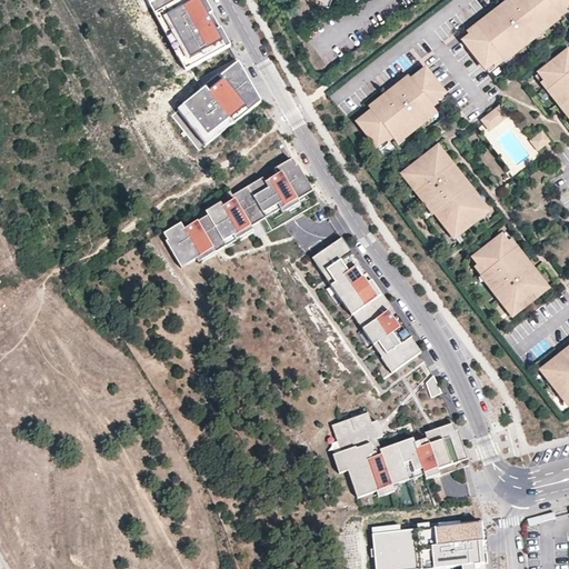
[(203,0),(146,0),(186,69),(229,45),(203,0)]
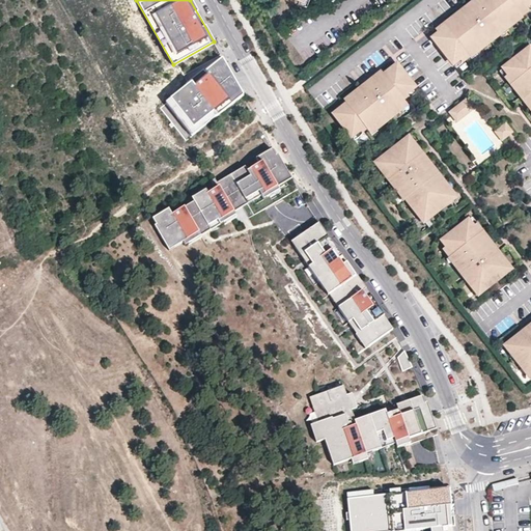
[(431,35),(452,62),(458,57),(460,60),(469,53),(468,53),(473,49),(475,50),(485,42),(484,39),(488,36),(491,37),(502,29),(500,27),(504,24),(505,25),(515,17),(513,14),(518,10),(520,14),(528,7),(526,4),(530,0),(471,0),(448,19),(450,22),(446,25),(444,22),(436,29),(438,31),(431,35)]
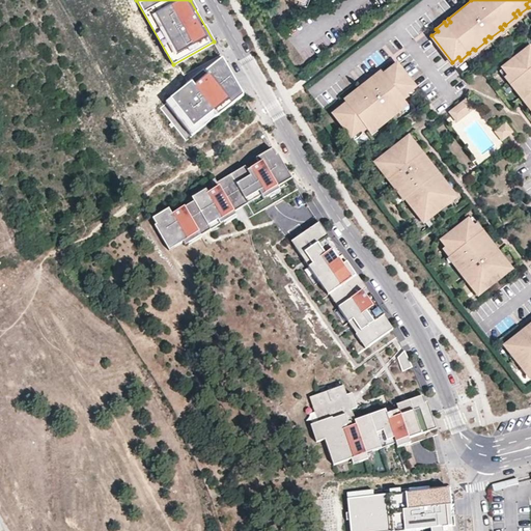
[(530,50),(527,46),(501,66),(506,73),(504,75),(510,82),(512,80),(515,84),(513,86),(530,109),(530,50)]
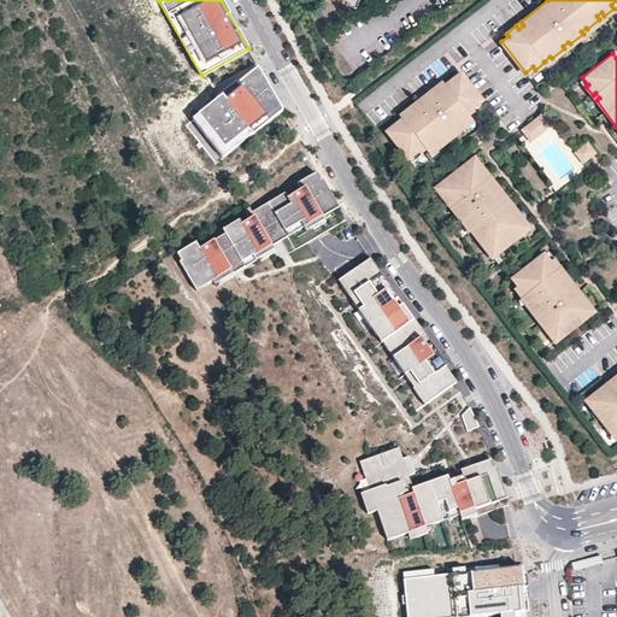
[(281,110),(257,66),(197,115),(227,152),(281,110)]
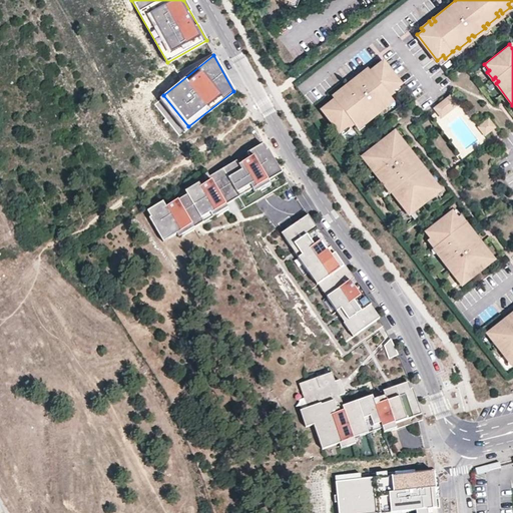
[(337,94),(320,108),(338,129),(345,123),(347,125),(351,121),(354,125),(359,120),(361,122),(372,114),(370,112),(375,109),(376,110),(387,102),(385,100),(390,97),(387,93),(392,90),(390,88),(398,82),(381,60),(364,73),(362,71),(335,92),(337,94)]
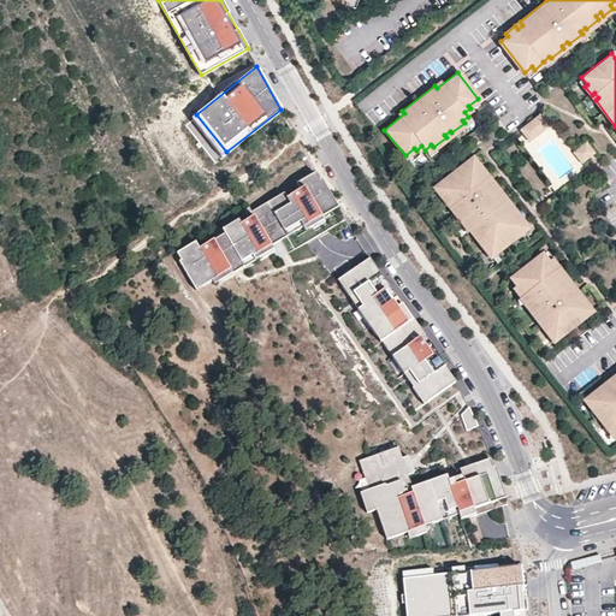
[(548,126),(539,116),(520,130),(526,137),(529,135),(532,137),(548,126)]
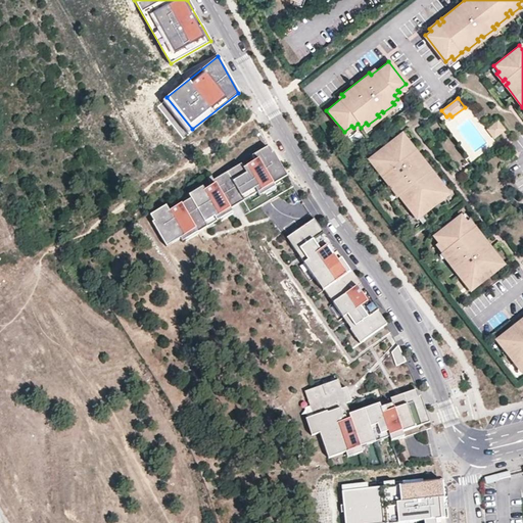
[(504,131),(496,123),(486,130),(493,138),(504,131)]
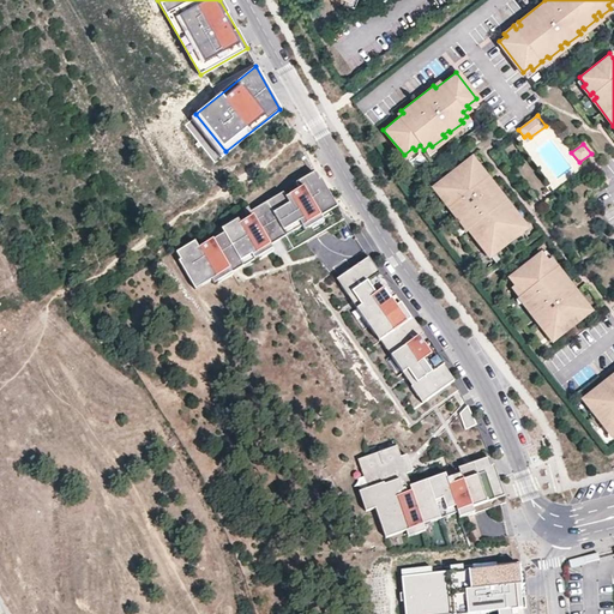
[(470,164),(467,158),(434,184),(439,191),(438,192),(447,205),(450,204),(453,209),(451,211),(462,223),(464,222),(468,227),(467,227),(482,247),(489,241),(494,248),(517,230),(512,224),(518,218),(503,198),(499,200),(495,196),(499,193),(474,161),(470,164)]
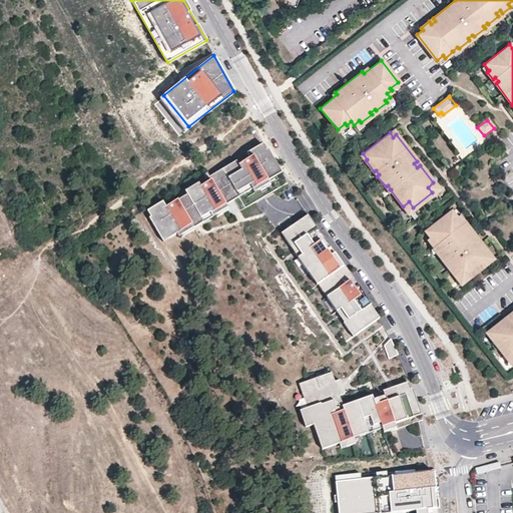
[(161,199),(145,208),(149,214),(147,215),(161,239),(175,231),(177,235),(192,227),(189,221),(199,216),(202,221),(226,207),(221,198),(229,193),(238,208),(286,180),(263,141),(245,150),(248,156),(206,181),(179,196),(164,205),(161,199)]
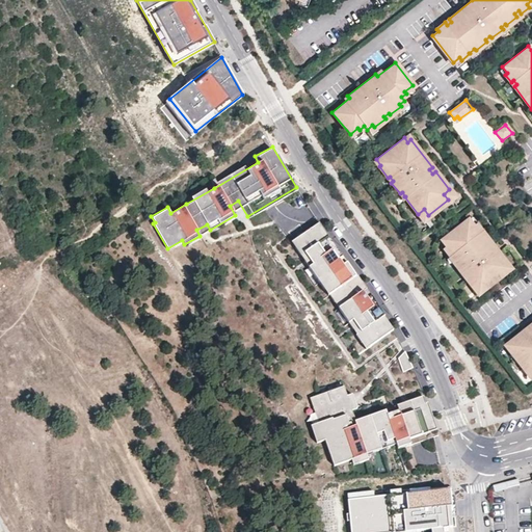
[(213,178),(182,195),(186,204),(214,188),(211,183),(215,181),(213,178)]
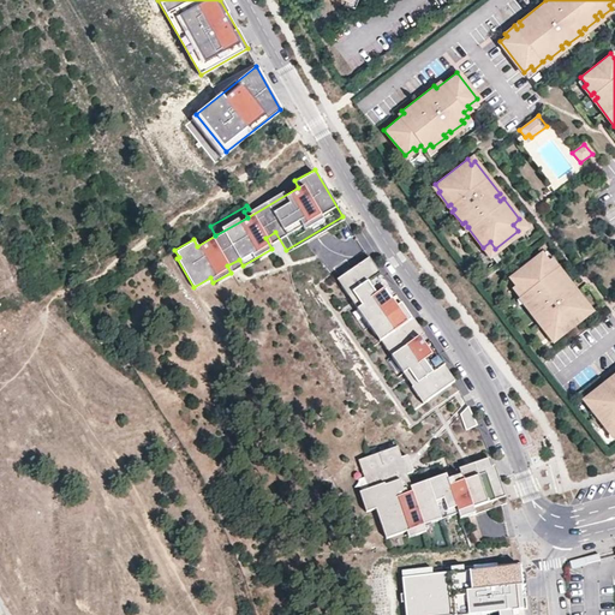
[(519,219),(513,225),(518,231),(525,226),(519,219)]
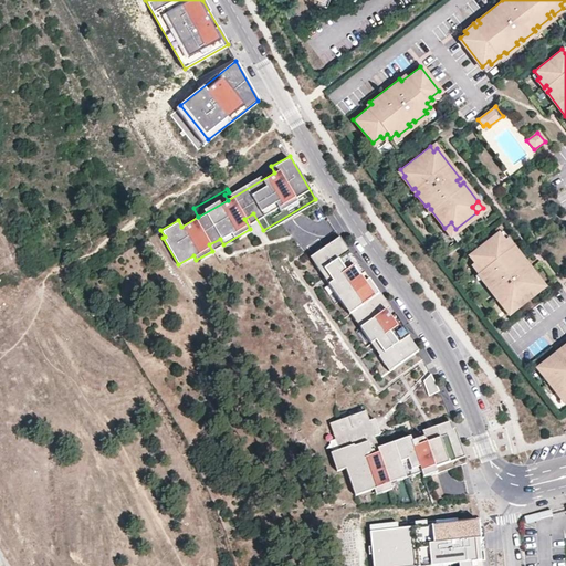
[(451,222),(444,228),(449,233),(456,229),(451,222)]
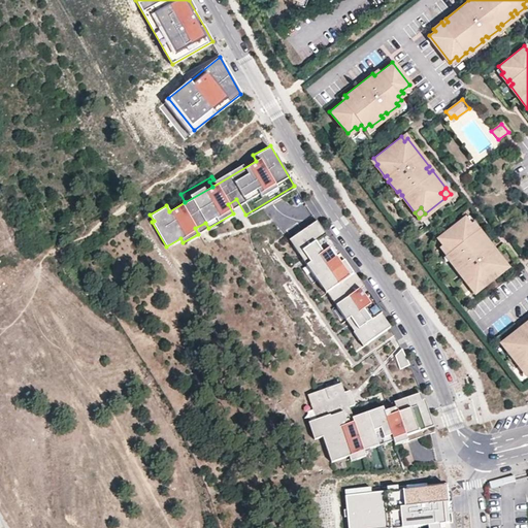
[(468,224),(463,218),(437,238),(442,243),(439,245),(447,255),(448,254),(452,259),(450,261),(458,271),(460,270),(464,274),(462,276),(470,287),(472,286),(475,290),(503,268),(499,264),(502,262),(471,222),(468,224)]
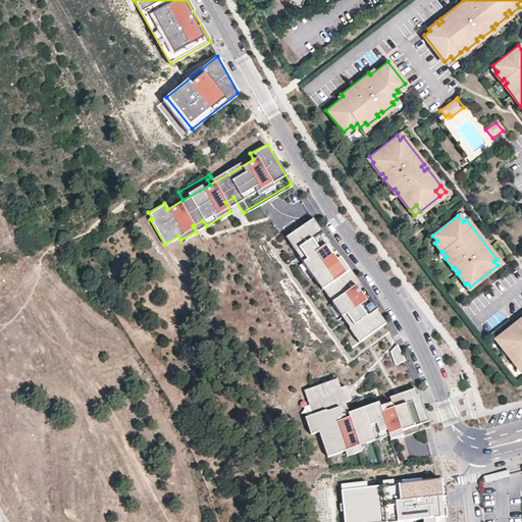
[(350,329),(359,343),(386,324),(314,219),(286,238),(323,291),(324,290),(351,328),(350,329)]
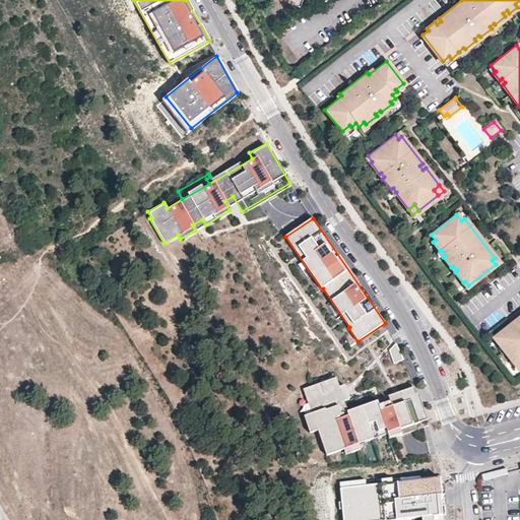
[(499,338),(494,341),(516,369),(519,365),(519,316),(497,335),(499,338)]
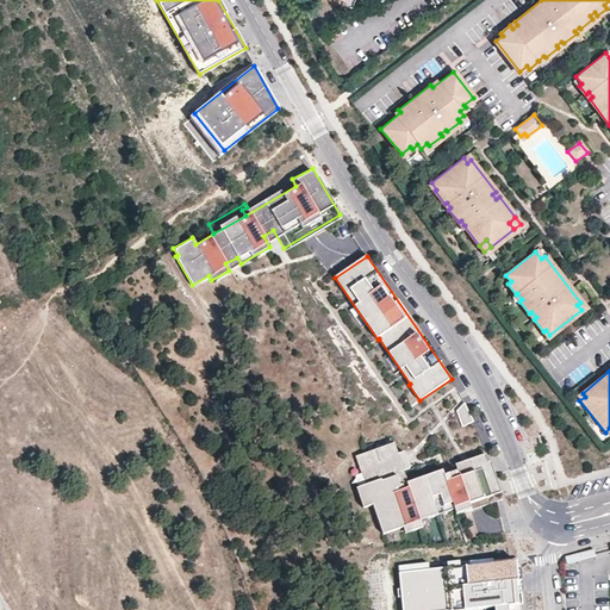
[(465,403),(458,411),(465,427),(473,422),(465,403)]
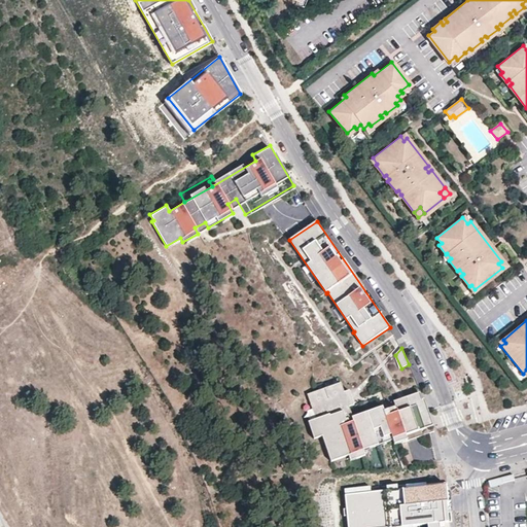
[(341,383),(308,394),(316,420),(309,422),(314,440),(322,436),(331,462),(349,456),(350,461),(365,456),(363,451),(393,441),(394,445),(435,431),(424,399),(422,399),(420,392),(386,403),(387,406),(382,408),(353,417),(349,407),(354,406),(350,391),(344,392),(341,383)]
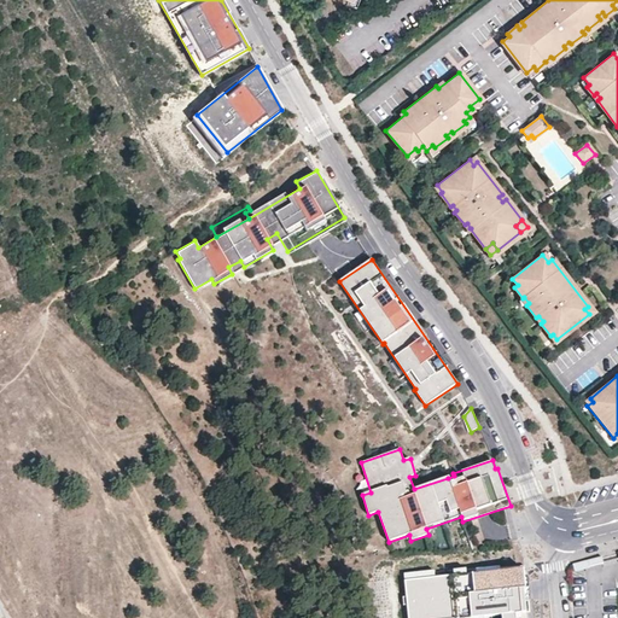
[(602,557),(573,564),(575,570),(604,563),(602,557)]
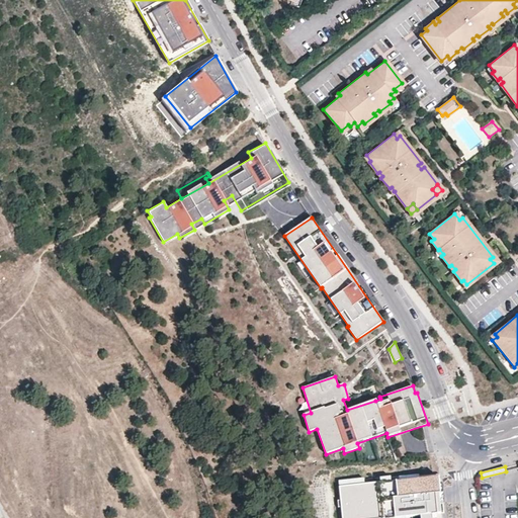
[(438,517),(439,514),(446,514),(441,475),(373,477),(341,480),(343,499),(340,499),(340,506),(343,506),(344,517),(393,517),(407,517),(433,515),(433,517),(438,517)]
